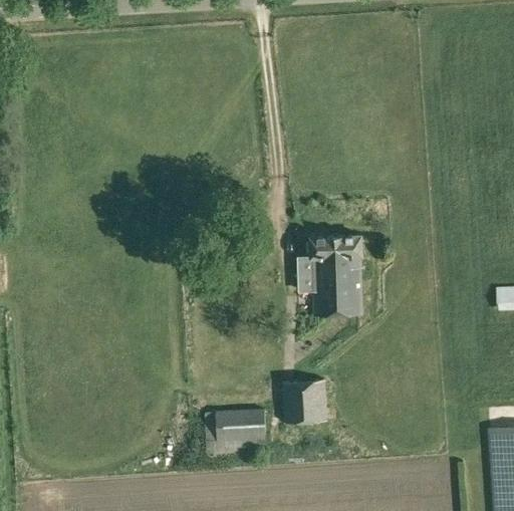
[(362,313),(360,256),(362,256),(361,236),(311,237),(312,258),(314,315),(362,313)]
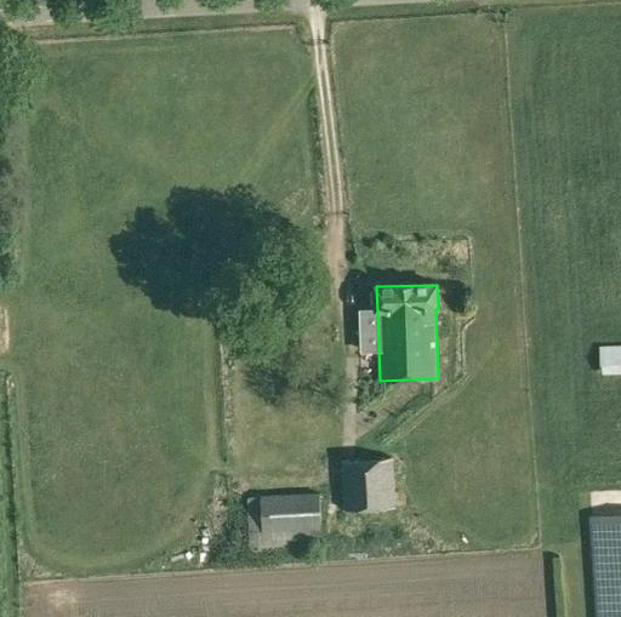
[(602,375),(620,373),(620,346),(599,347),(602,375)]
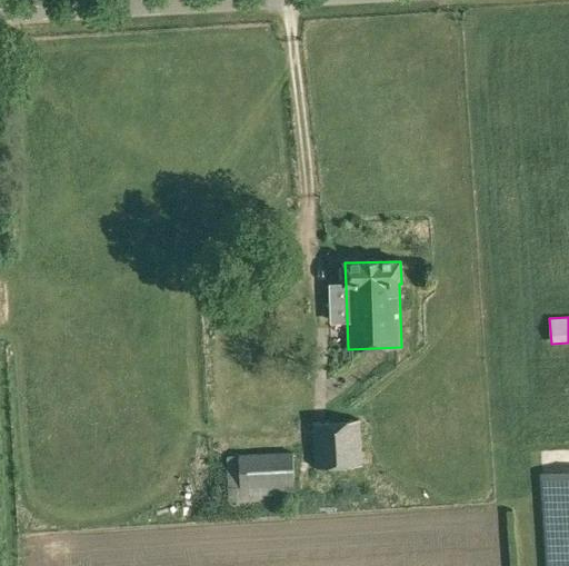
[(315,468),(317,468),(317,479),(360,477),(360,466),(363,466),(361,420),(312,421),(315,468)]
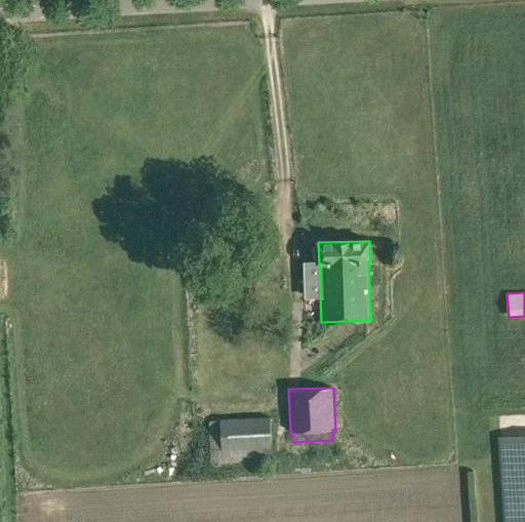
[(209,423),(210,450),(211,468),(273,466),(270,417),(219,419),(220,422),(209,423)]
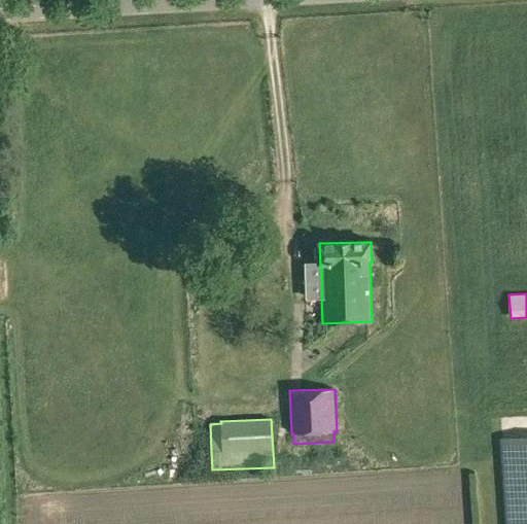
[(526,523),(526,437),(500,439),(506,523),(526,523)]
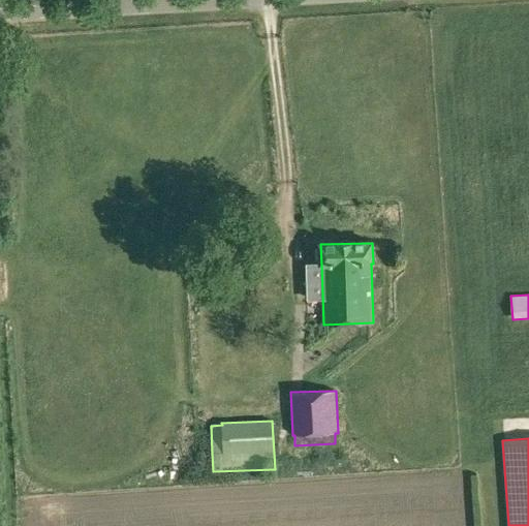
All buildings are outlined.
